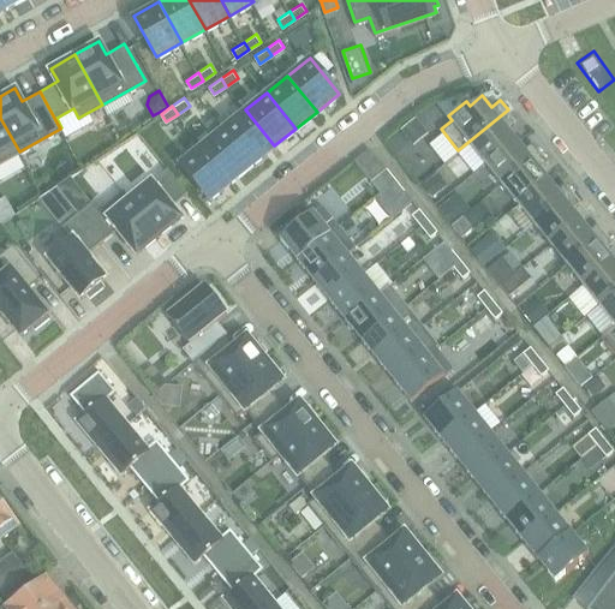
[(245,109),(224,127),(252,163),(274,145),(245,109)]
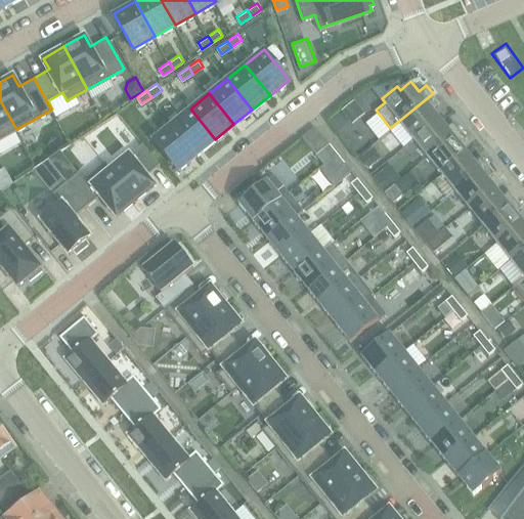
[(439,101),(433,93),(390,128),(400,121),(413,137),(439,117),(432,107),(439,101)]
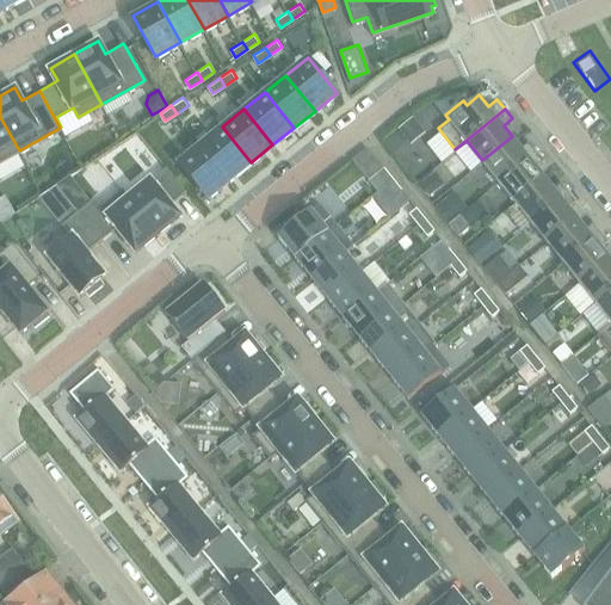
[(412,113),(397,125),(407,136),(421,124),(412,113)]
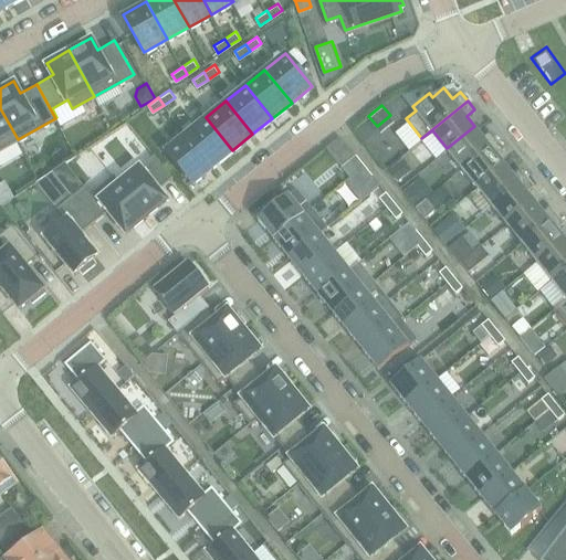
[(0,148),(18,139),(0,108),(0,148)]
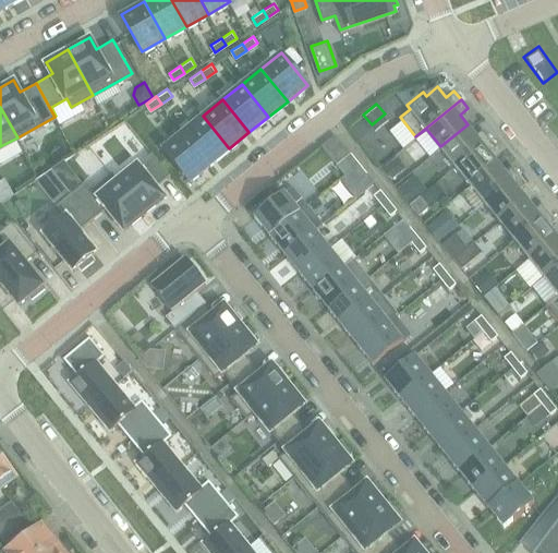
[(203,116),(183,131),(210,164),(229,148),(203,116)]
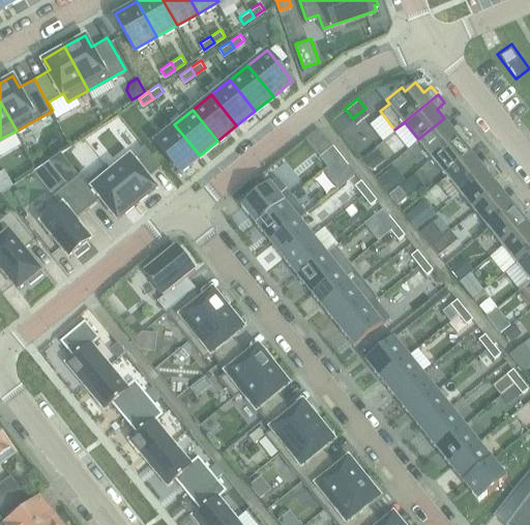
[(451,126),(444,118),(418,139),(432,156),(466,128),(459,120),(451,126)]
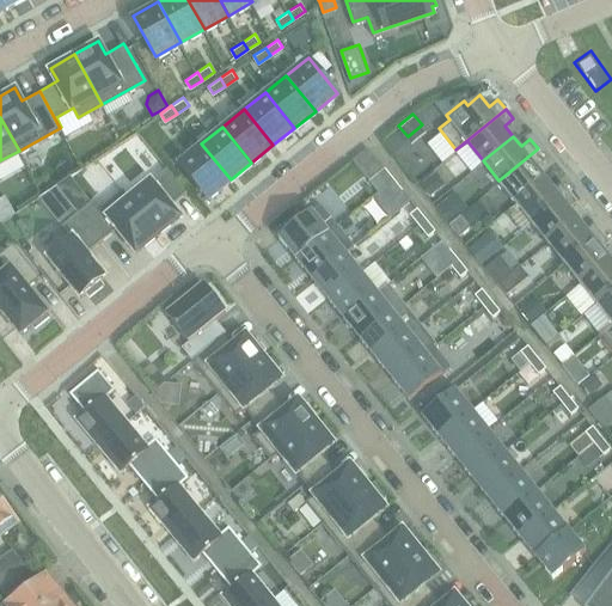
[(201,144),(179,161),(208,197),(231,179),(201,144)]
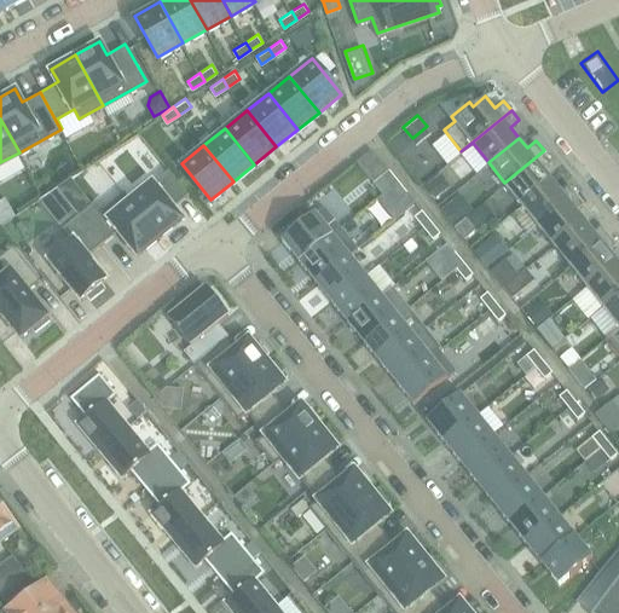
[(551,160),(544,151),(505,183),(521,203),(551,178),(543,168),(551,160)]
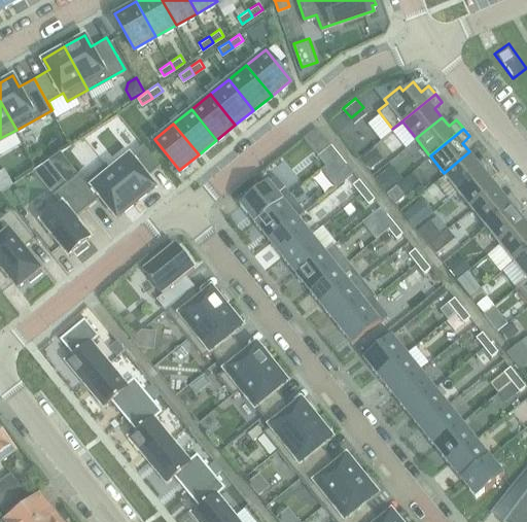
[(332,158),(339,152),(331,142),(324,147),(332,158)]
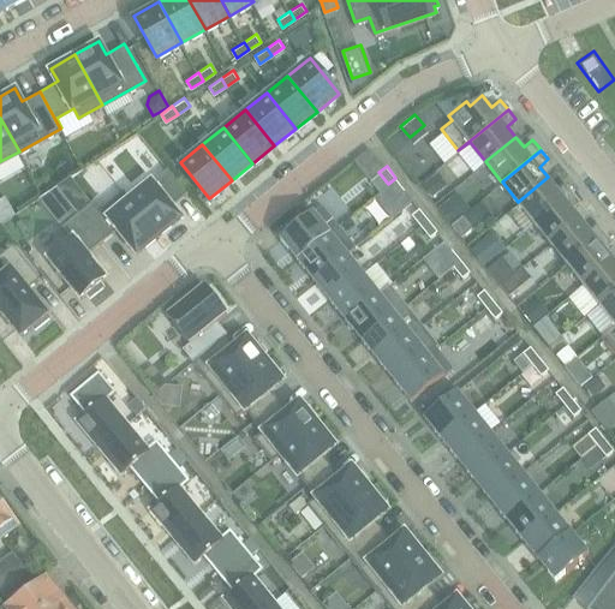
[(124,187),(123,189),(159,233),(180,216),(171,204),(187,191),(167,167),(131,197),(124,187)]
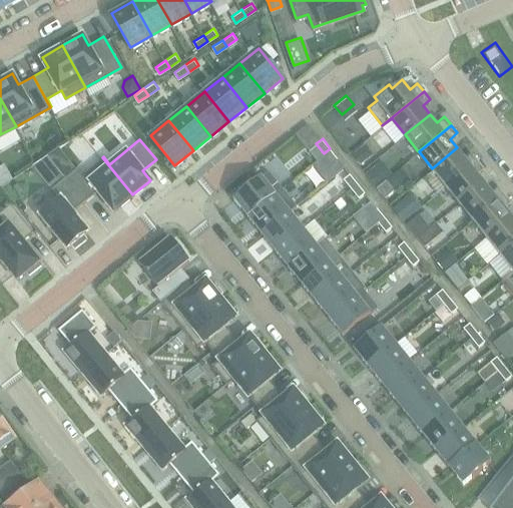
[(363,143),(353,152),(361,162),(371,153),(363,143)]
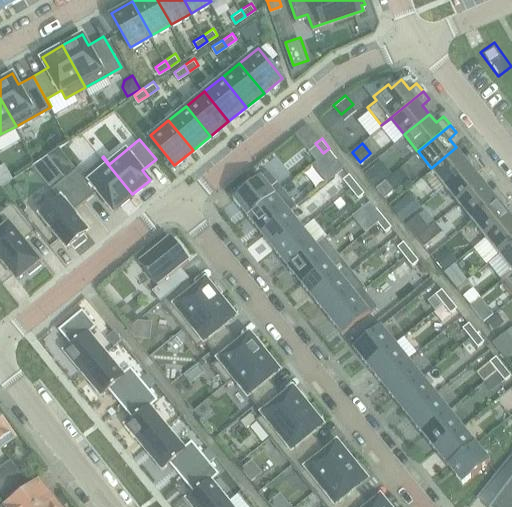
[(337,157),(329,148),(323,153),(330,162),(337,157)]
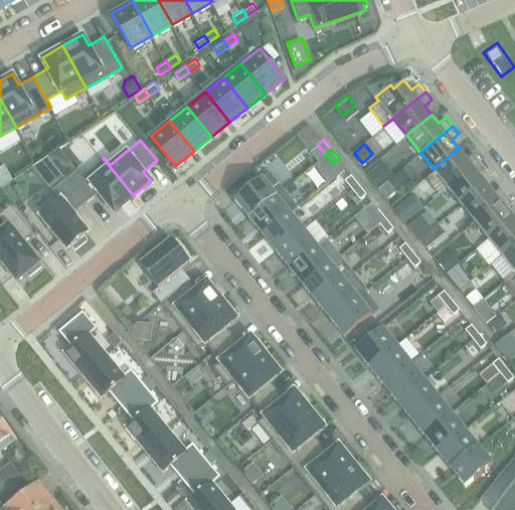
[(466,157),(459,149),(434,169),(448,185),(480,159),(473,151),(466,157)]
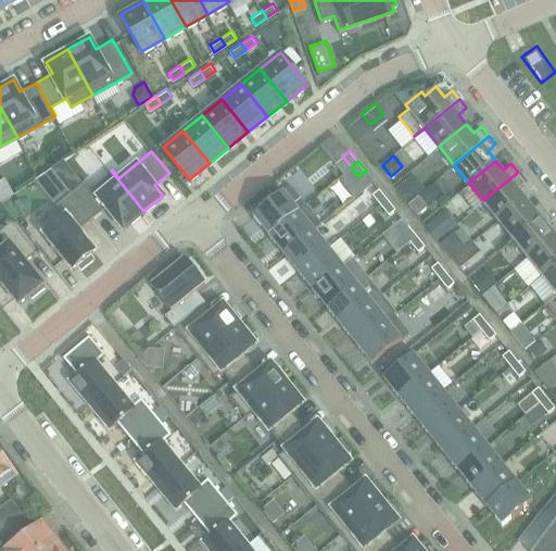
[(86,178),(71,190),(92,216),(106,204),(124,226),(143,211),(111,171),(92,186),(86,178)]
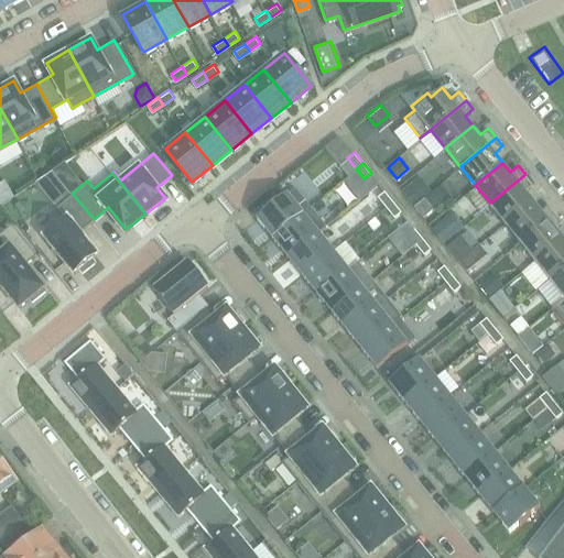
[(532,183),(525,174),(490,203),(505,221),(532,199),(524,189),(532,183)]
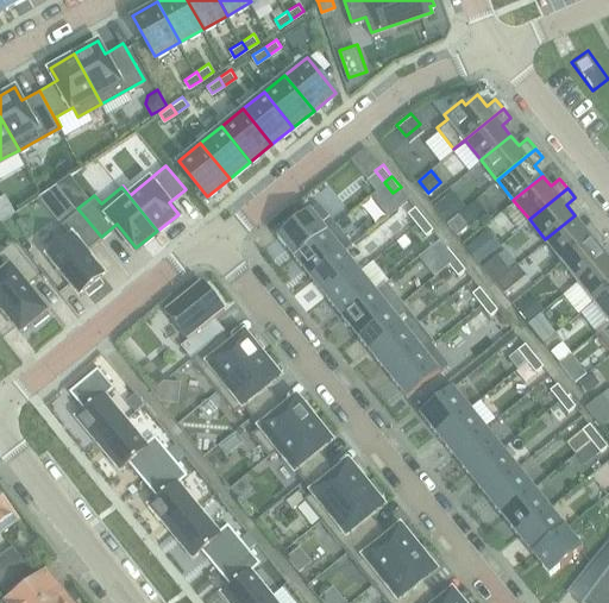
[(451,189),(434,202),(447,219),(464,205),(451,189)]
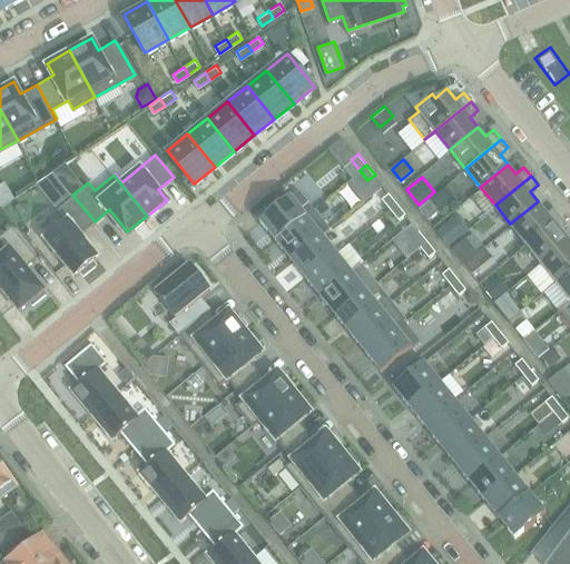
[(314,207),(298,187),(259,218),(275,238),(314,207)]
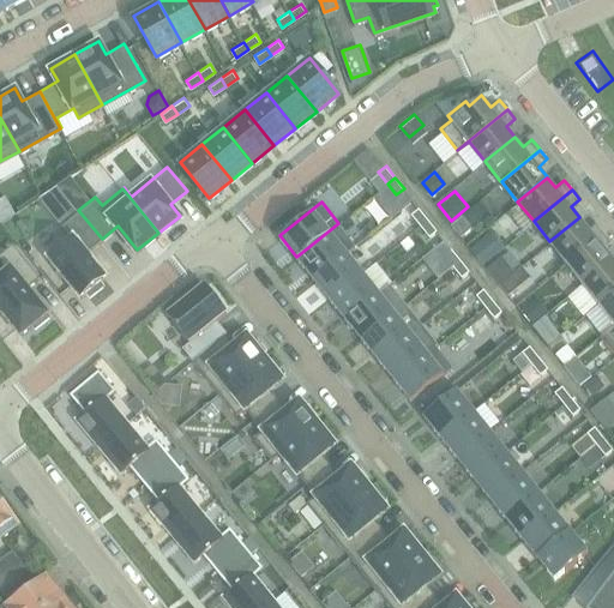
[(420,223),(427,217),(419,206),(411,212),(420,223)]
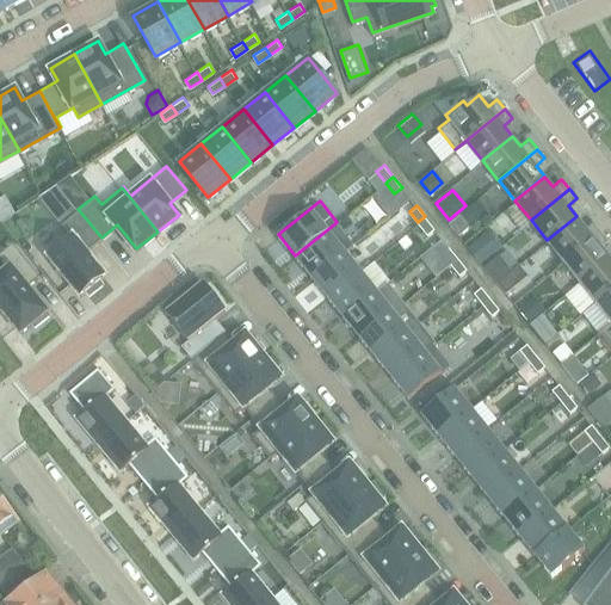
[(71,234),(48,252),(81,294),(86,290),(88,294),(103,282),(100,278),(105,275),(85,251),(102,238),(78,209),(61,223),(71,234)]
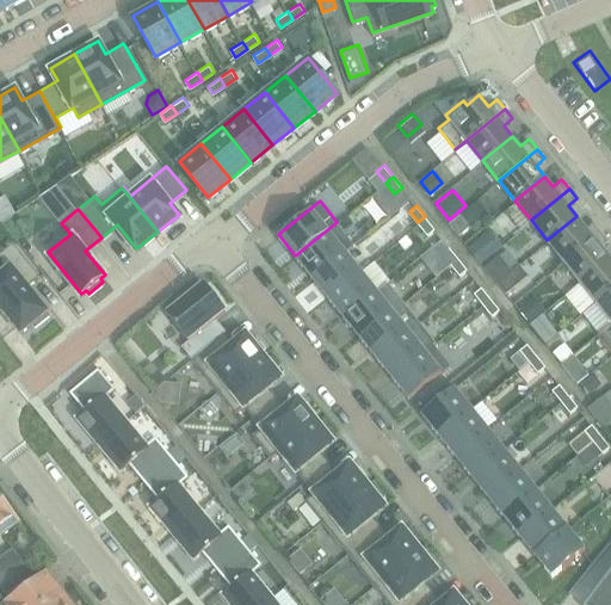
[(469,224),(460,213),(449,221),(458,233),(469,224)]
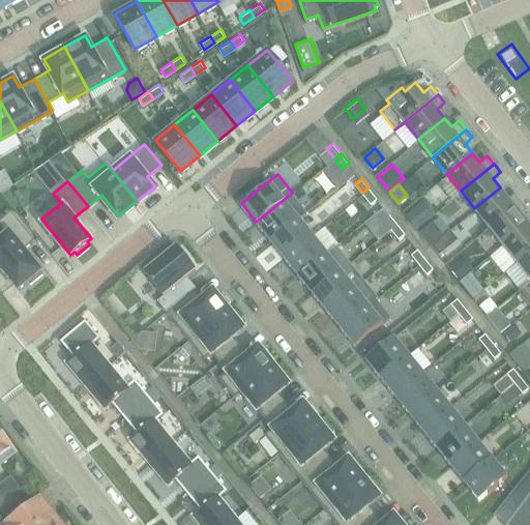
[(362,193),(371,203),(377,198),(369,187),(362,193)]
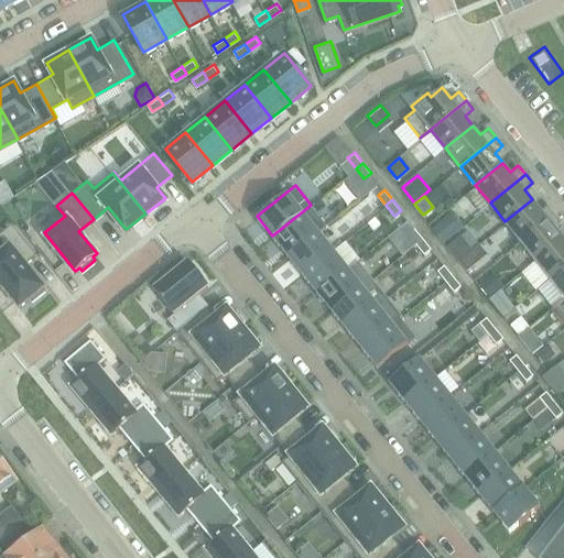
[(540,209),(532,199),(505,221),(520,240),(555,211),(548,203),(540,209)]
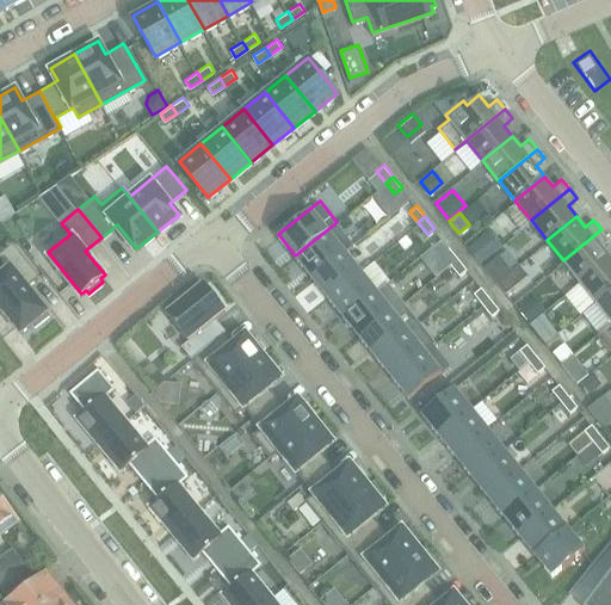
[(353,244),(337,222),(295,255),(312,276),(344,249),(344,251),(353,244)]
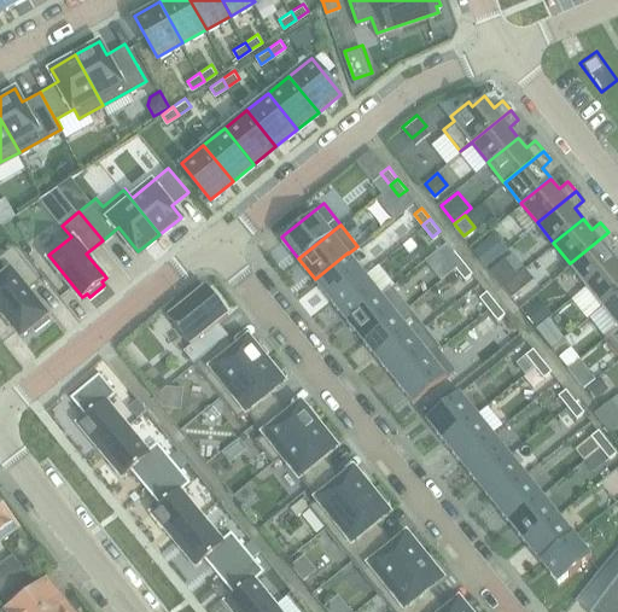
[(536,273),(558,252),(532,226),(511,245),(536,273)]
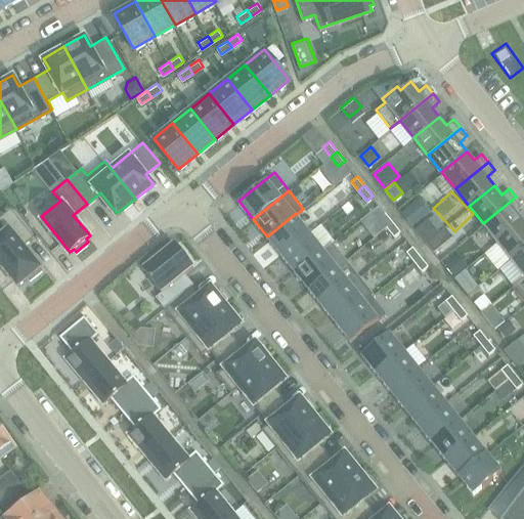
[(419,196),(401,210),(411,223),(430,209),(419,196)]
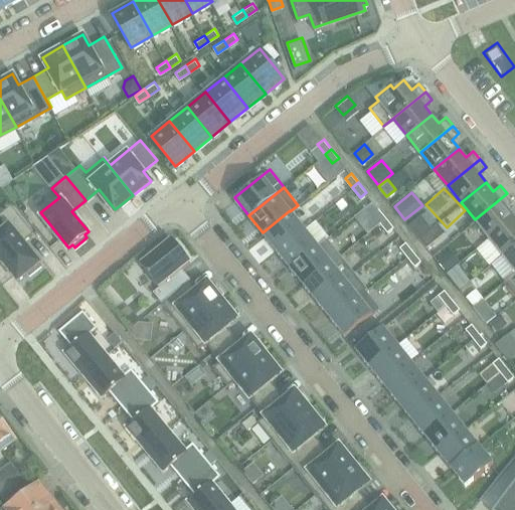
[(513,201),(507,193),(475,219),(488,236),(513,216),(506,207),(513,201)]
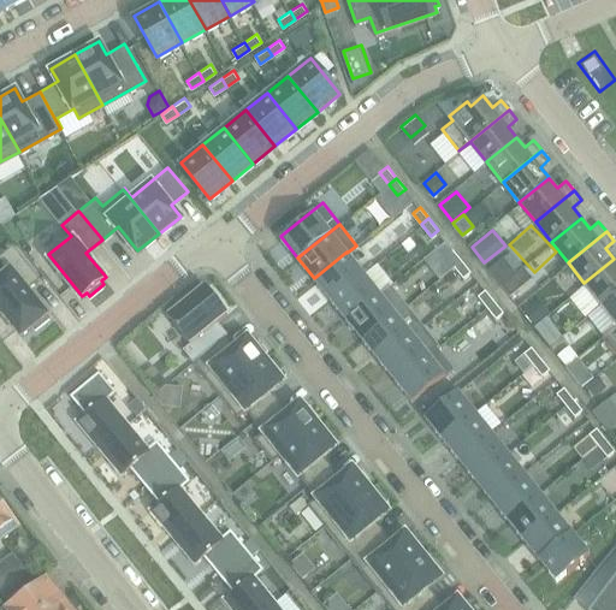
[(0,256),(9,268),(0,274),(0,307),(21,333),(33,324),(35,327),(49,315),(27,286),(40,277),(12,243),(0,252),(0,256)]
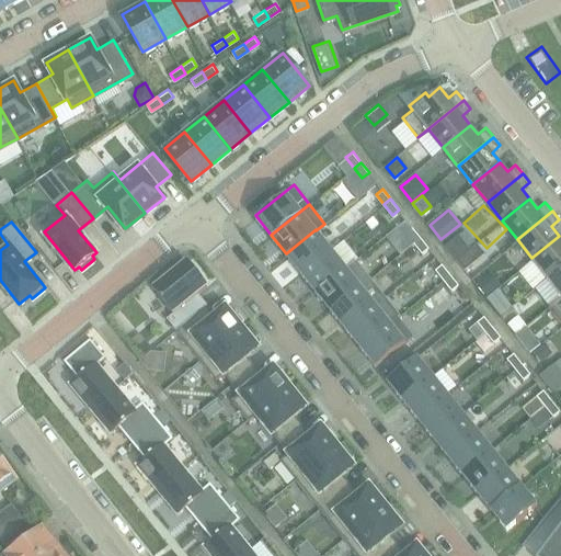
[(413,241),(420,236),(412,226),(405,231),(413,241)]
